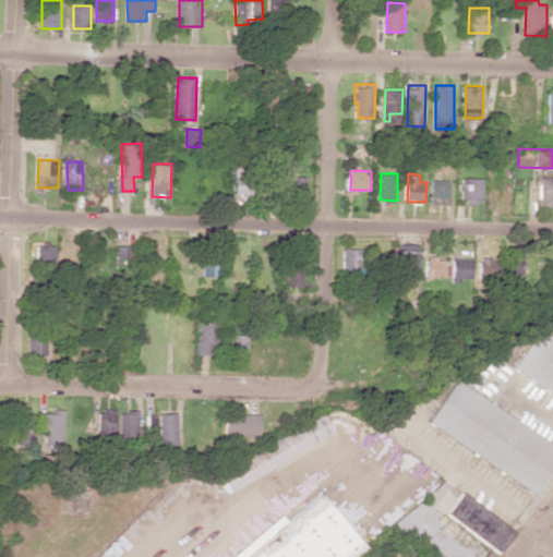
[(308,197),(309,176),(291,176),(291,196),(308,197)]
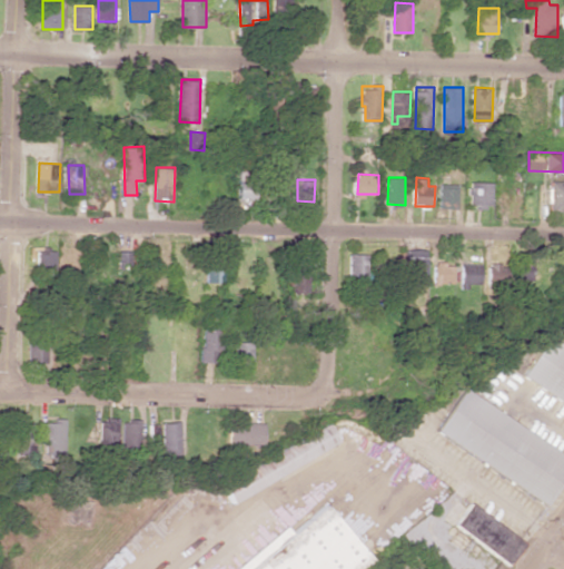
[(553,211),(563,211),(563,180),(554,180),(553,211)]
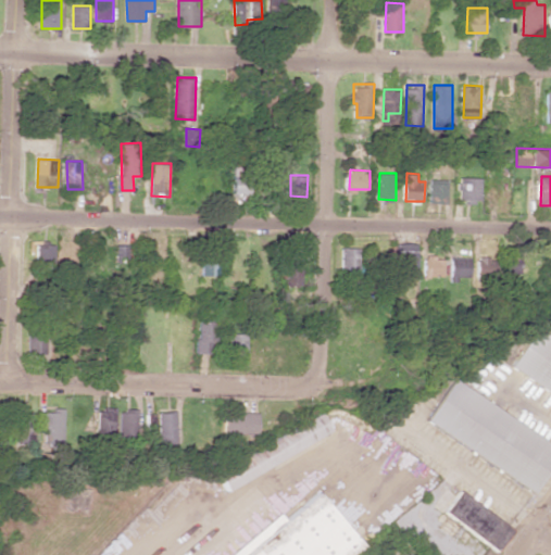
[(484,177),(462,177),(462,198),(484,199),(484,177)]
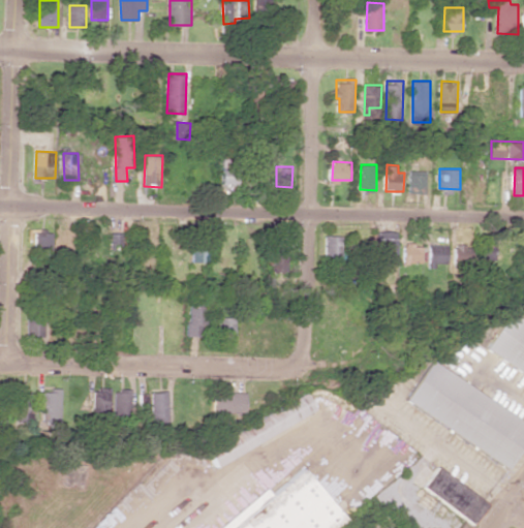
[(428,187),(428,171),(411,171),(411,186),(428,187)]
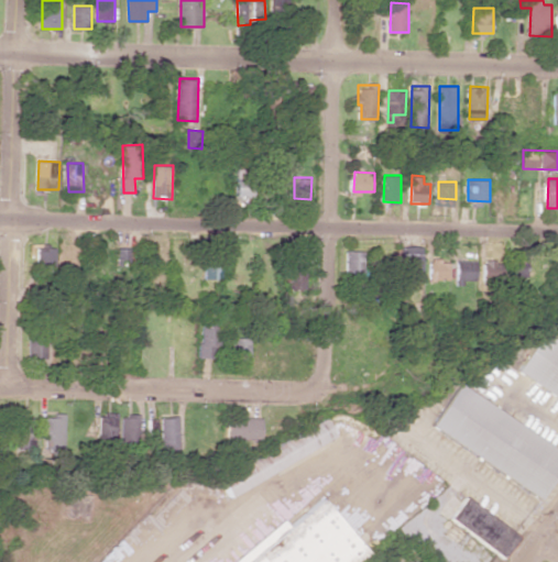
[(56,246),(39,246),(37,265),(56,265),(56,246)]
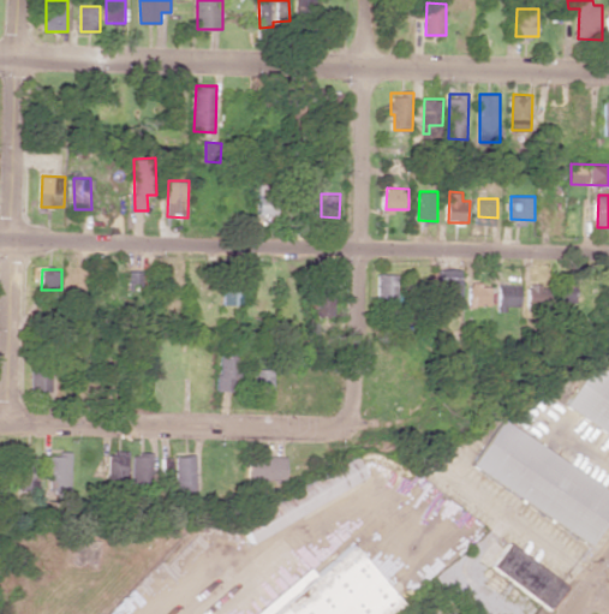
[(380,303),(402,304),(404,274),(381,274),(380,303)]
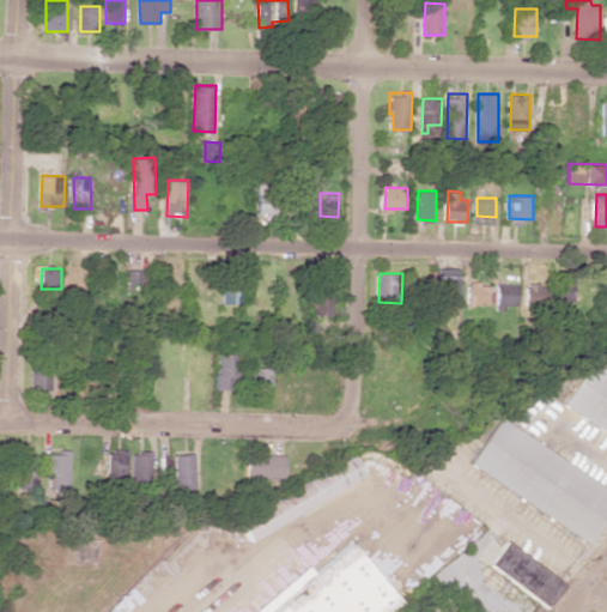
[(463,277),(438,276),(437,302),(462,302),(463,277)]
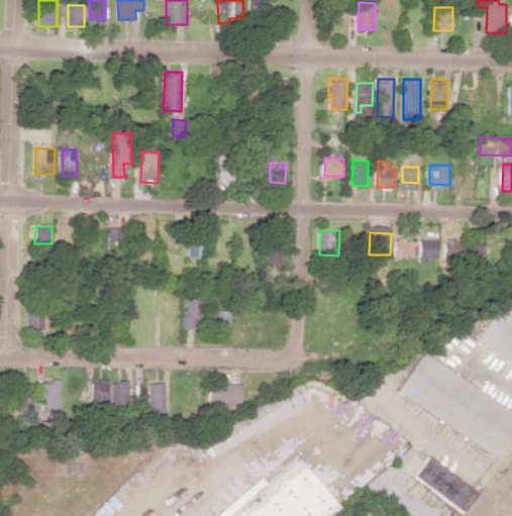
[(282,265),(284,236),(267,235),(265,264),(282,265)]
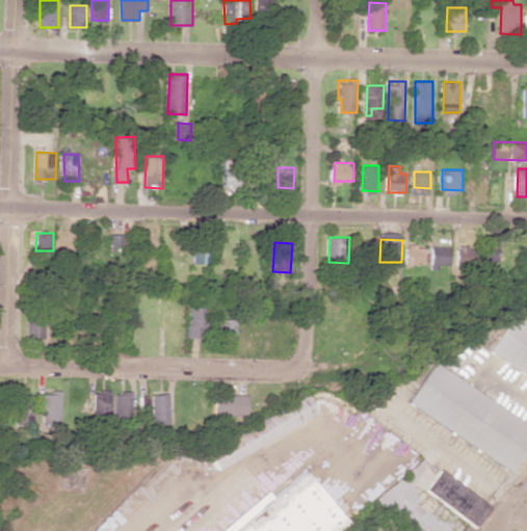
[(427,245),(409,244),(409,263),(426,264),(427,245)]
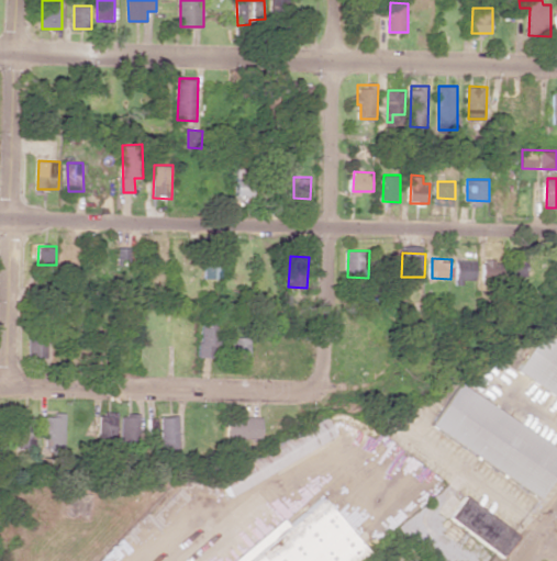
[(478,260),(458,259),(458,281),(478,281),(478,260)]
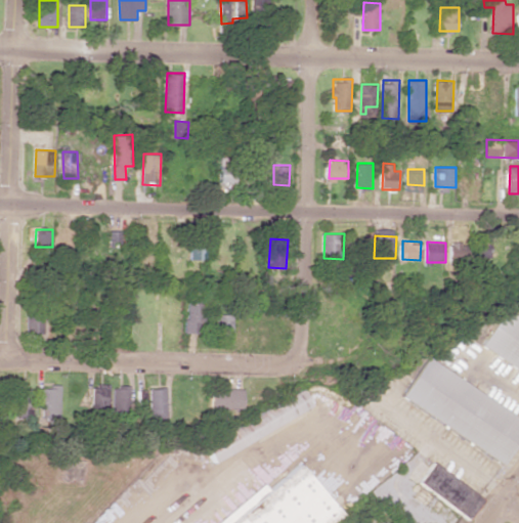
[(466,242),(453,242),(453,256),(466,256),(466,242)]
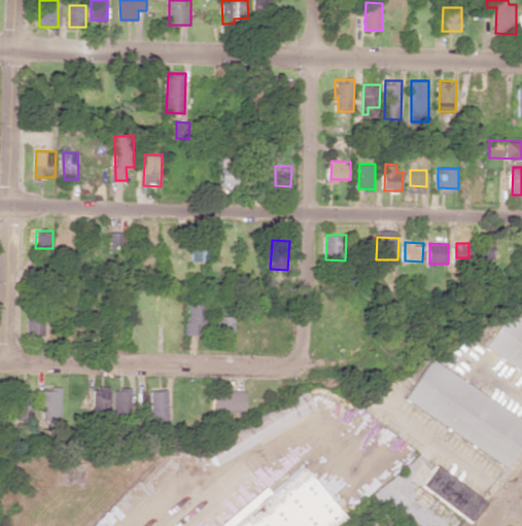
[(27,335),(45,336),(46,303),(28,302),(27,335)]
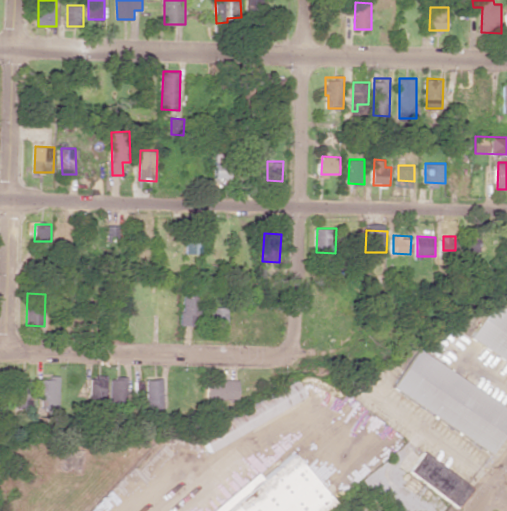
[(184,325),(198,325),(197,294),(183,295),(184,325)]
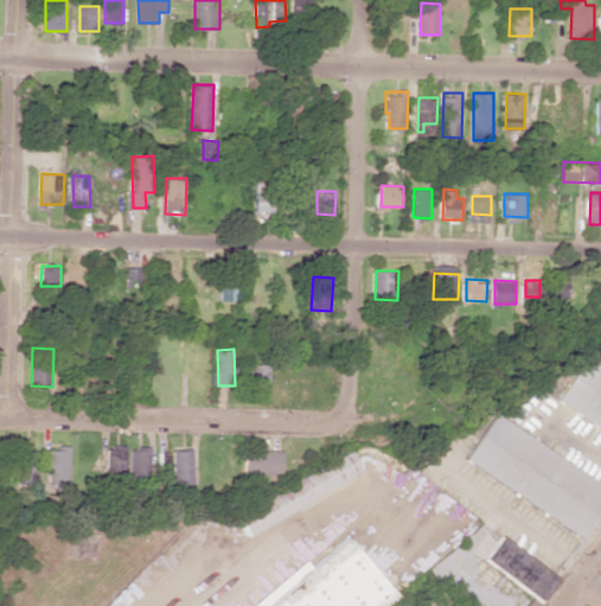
[(600,367),(586,357),(558,401),(600,428),(600,367)]
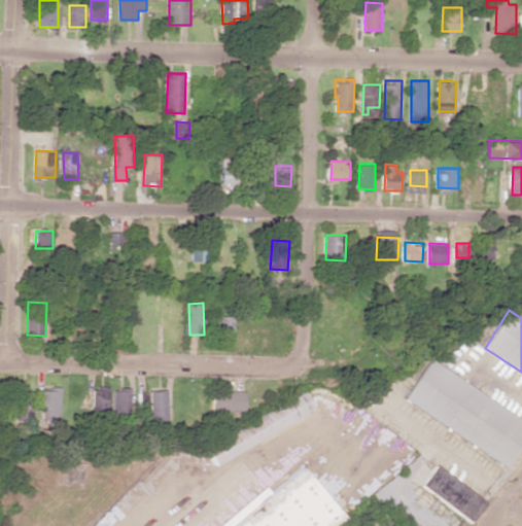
[(237,316),(219,316),(219,339),(237,338),(237,316)]
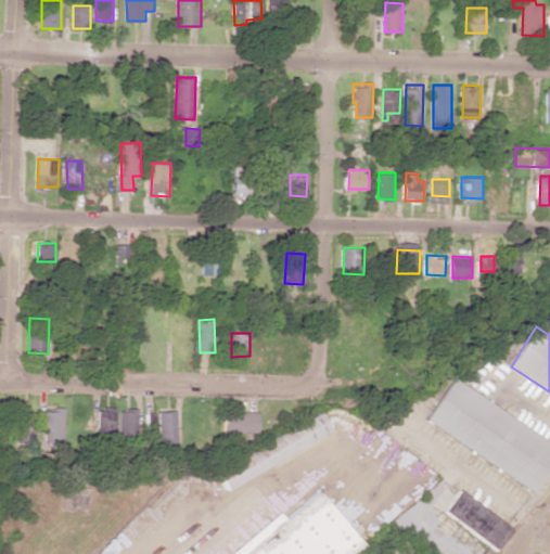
[(427,420),(536,490),(549,468),(549,440),(455,378),(427,420)]
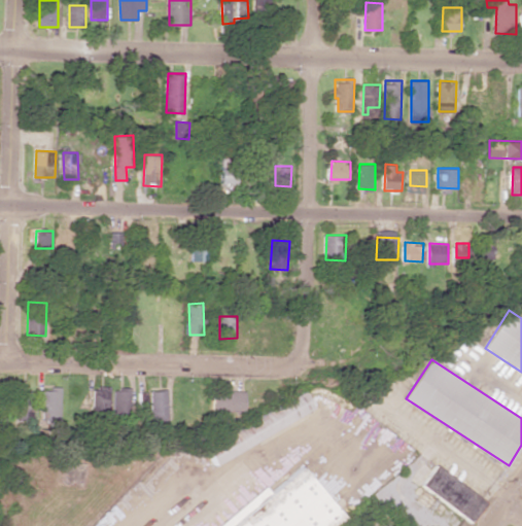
[(112,386),(98,386),(97,416),(111,416),(112,386)]
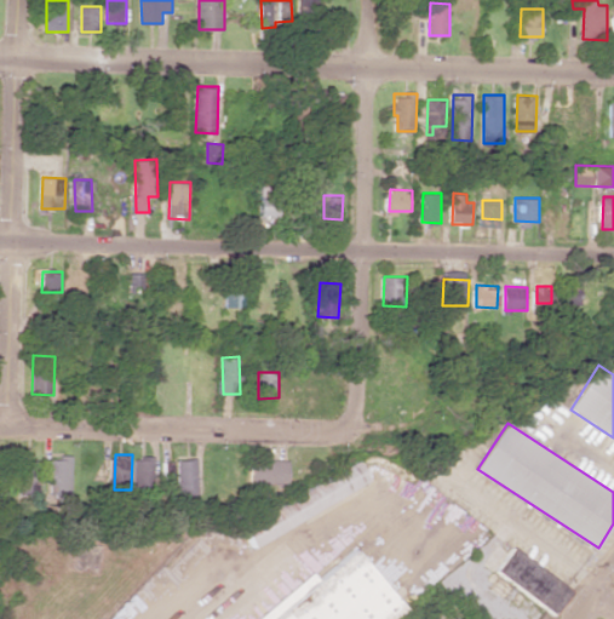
[(73,498),(73,457),(51,457),(51,498),(73,498)]
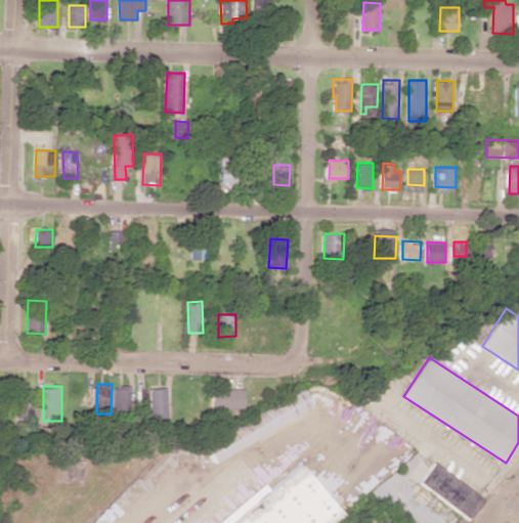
[(132,387),(116,386),(116,416),(131,416),(132,387)]
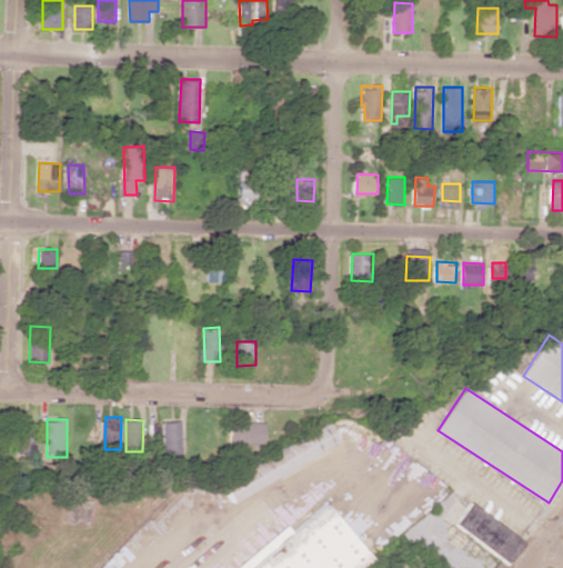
[(38,421),(20,421),(19,452),(38,454),(38,421)]
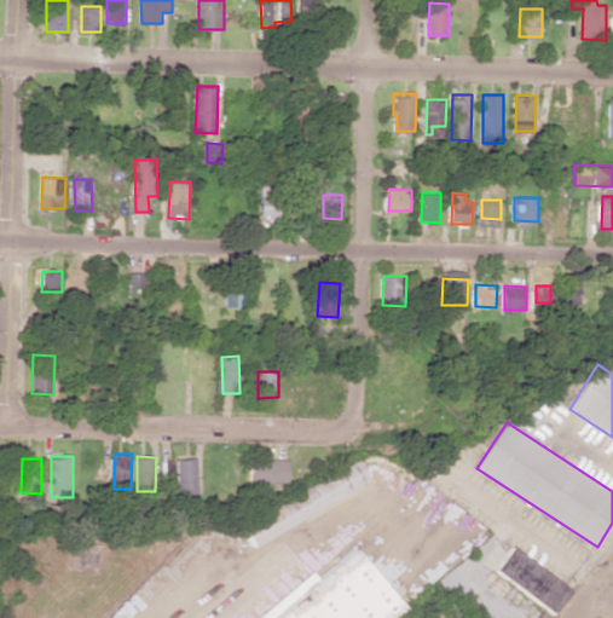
[(179,458),(179,492),(200,492),(200,458),(179,458)]
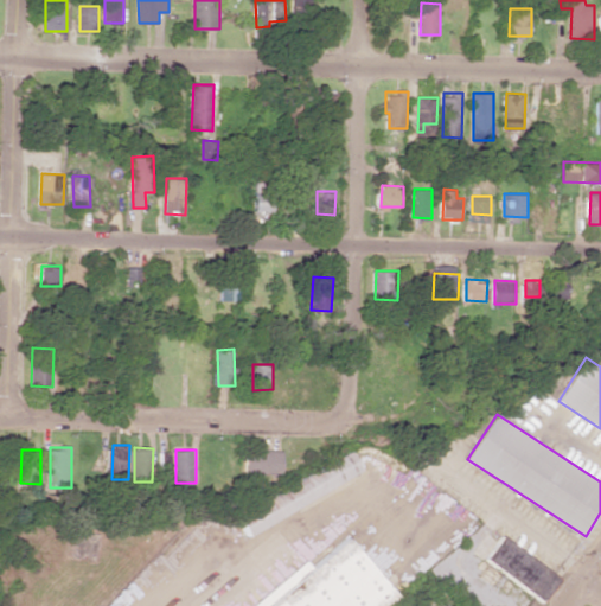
[(285,472),(285,450),(247,451),(247,472),(285,472)]
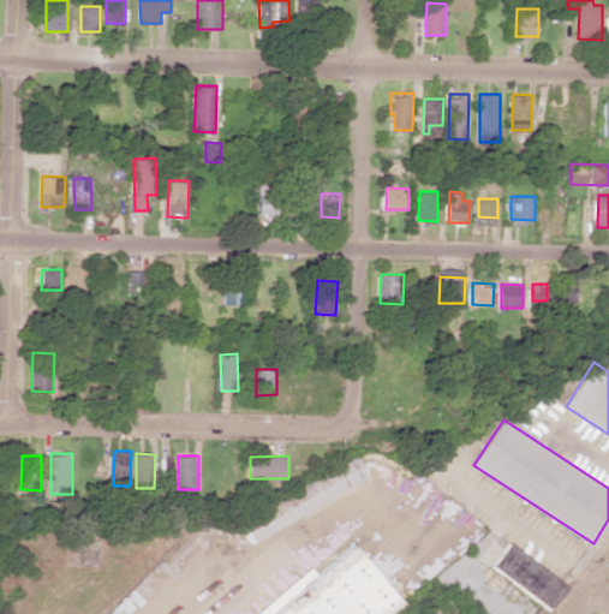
[(370,482),(360,460),(240,517),(250,537),(370,482)]
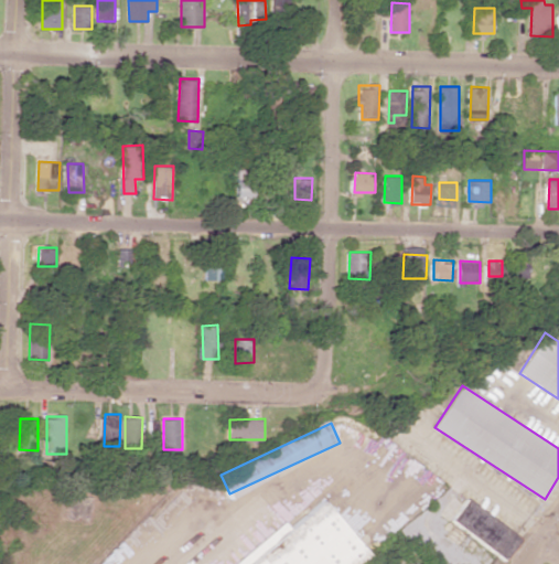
[(522,539),(469,497),(452,519),(505,560),(522,539)]
